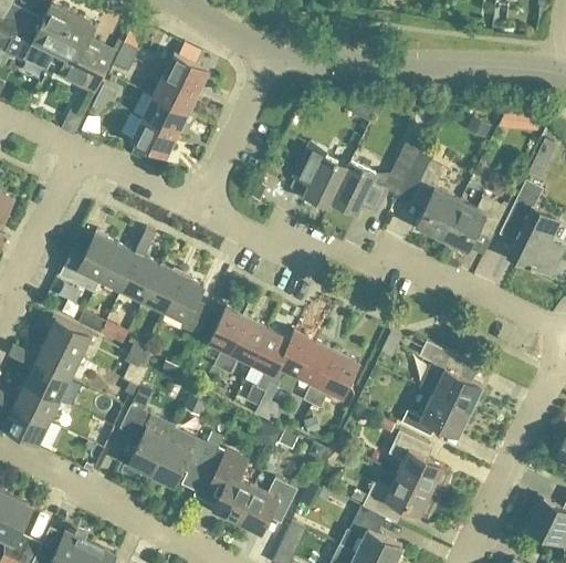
[(0,0),(0,34),(12,41),(21,23),(25,13),(9,4),(10,0),(0,0)]
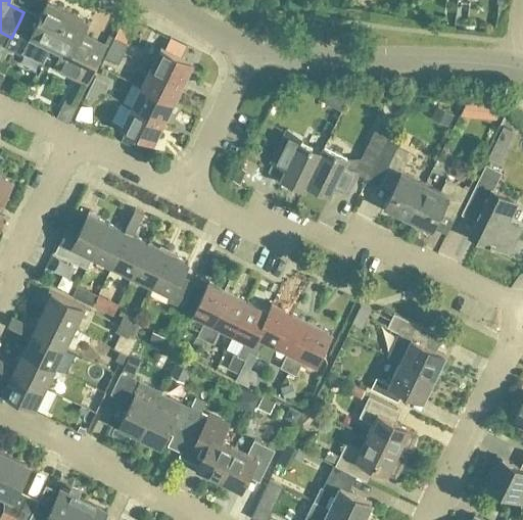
[(35,29),(24,24),(19,21),(11,38),(5,50),(20,58),(22,55),(32,59),(40,44),(51,49),(68,14),(47,4),(35,29)]
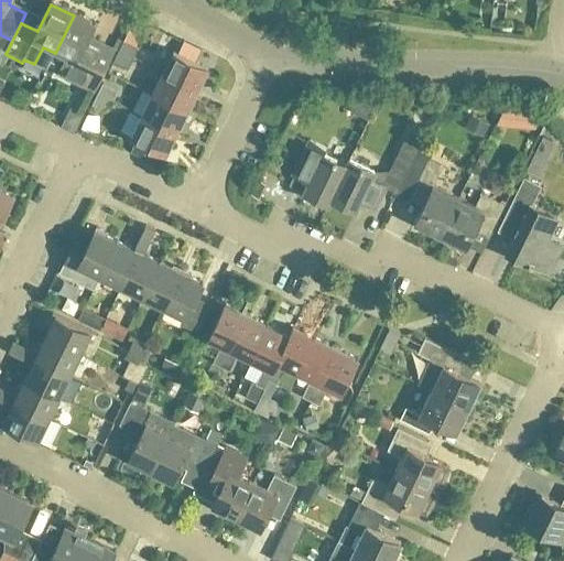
[(96,27),(74,15),(55,53),(67,60),(58,76),(94,94),(115,51),(89,39),(96,27)]
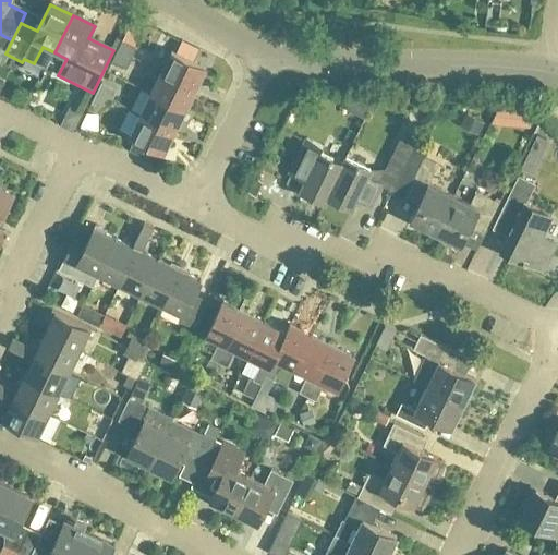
[(118,55),(132,62),(137,51),(123,44),(118,55)]
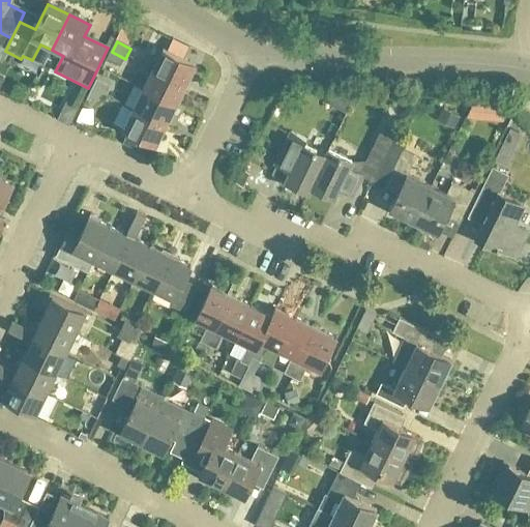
[(152,72),(185,89),(196,67),(163,51),(152,72)]
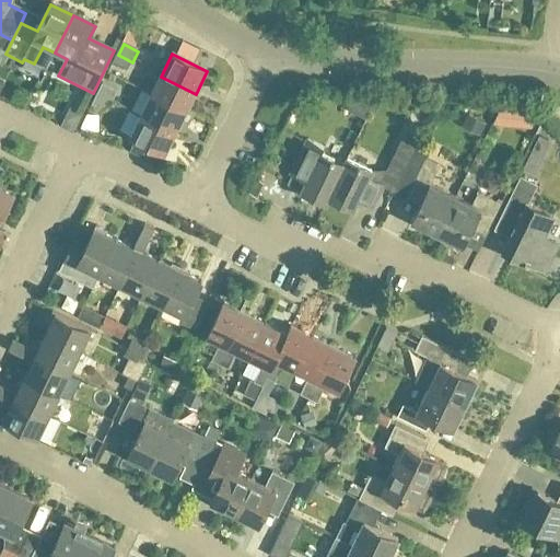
[(128,72),(132,62),(118,55),(113,65),(128,72)]
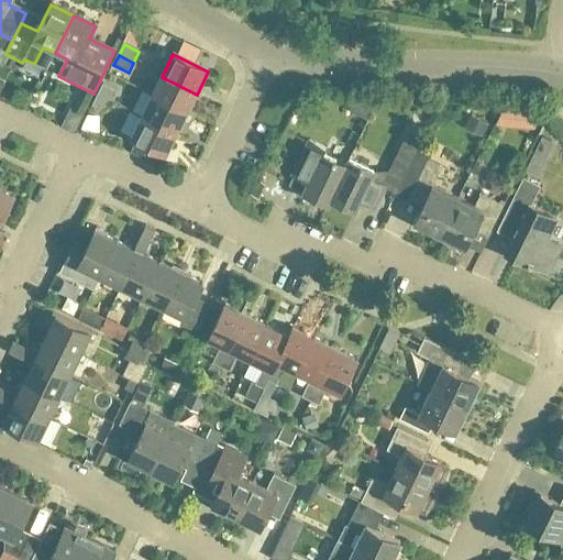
[(152,98),(187,114),(197,95),(162,77),(152,98)]
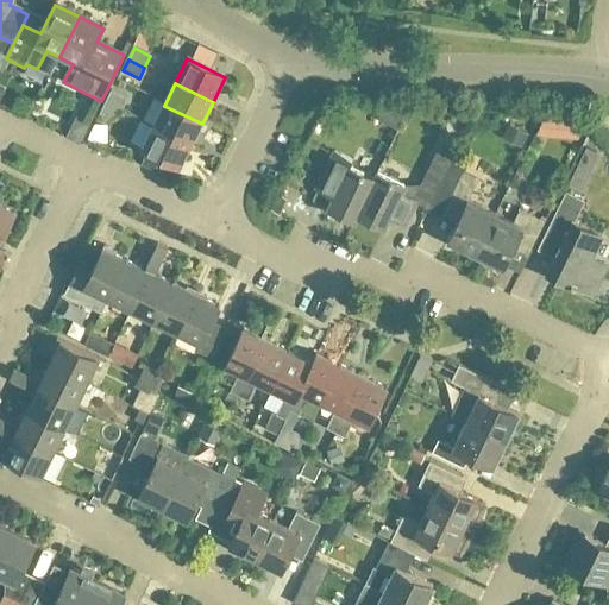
[(111,94),(105,106),(121,113),(127,101),(111,94)]
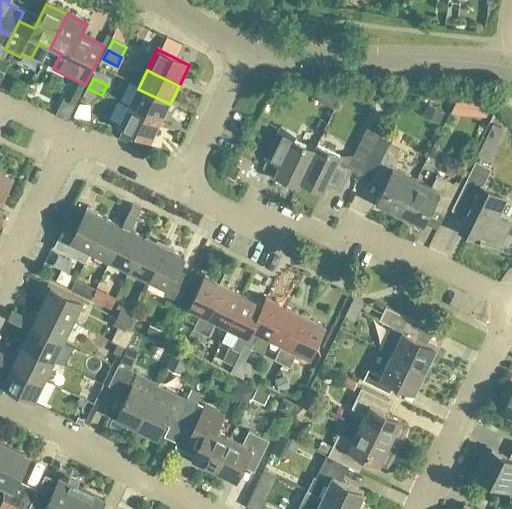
[(98,105),(102,95),(88,89),(83,98),(98,105)]
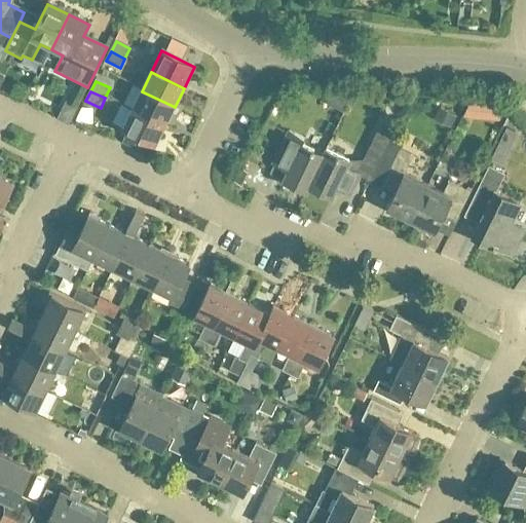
[(175,107),(142,91),(133,111),(165,125),(175,107)]
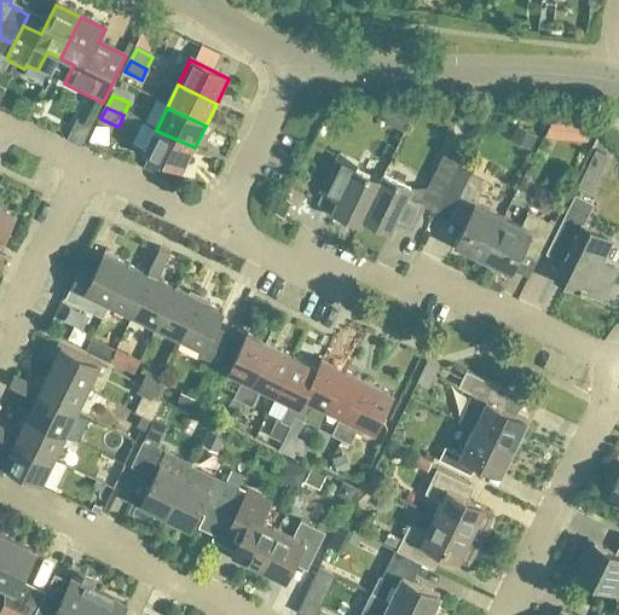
[(595,144),(594,125),(553,126),(553,145),(595,144)]
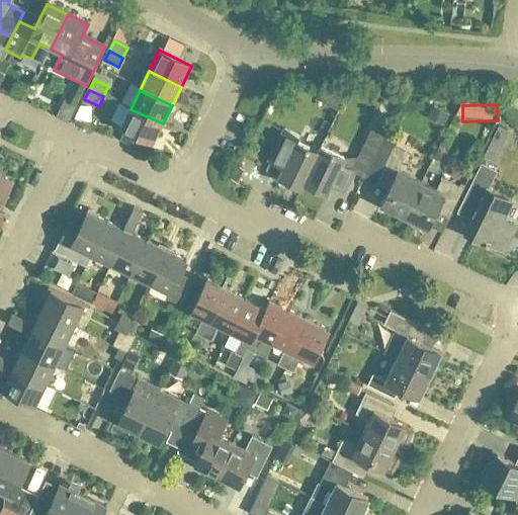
[(131,109),(120,130),(152,145),(163,123),(131,109)]
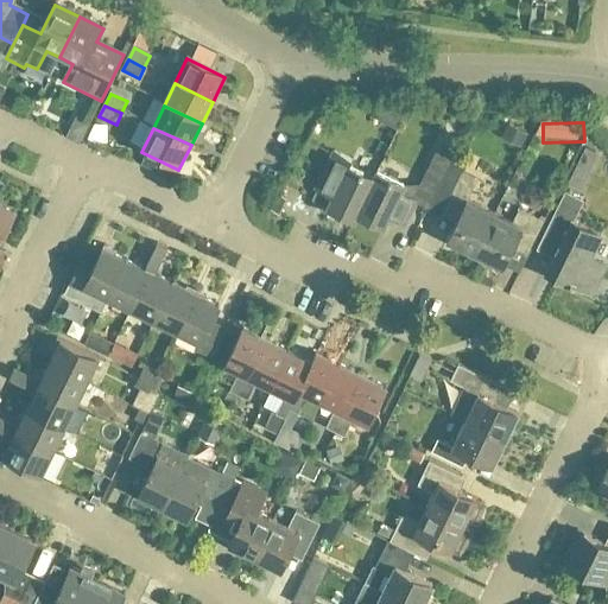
[(354,224),(358,218),(373,180),(349,169),(352,164),(334,154),(316,192),(331,201),(327,211),(354,224)]
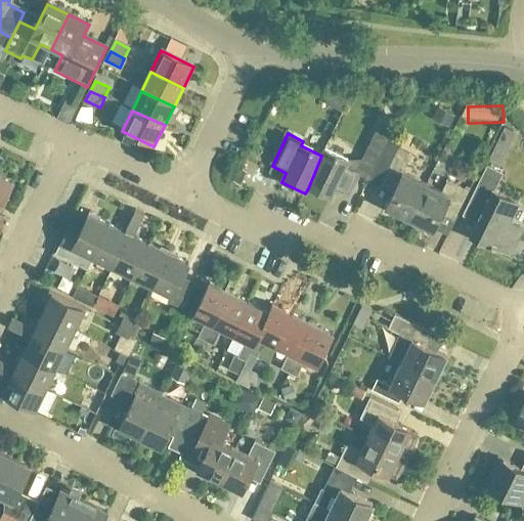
[(324,150),(321,156),(308,188),(330,199),(335,189),(348,197),(358,176),(345,169),(348,162),(324,150)]
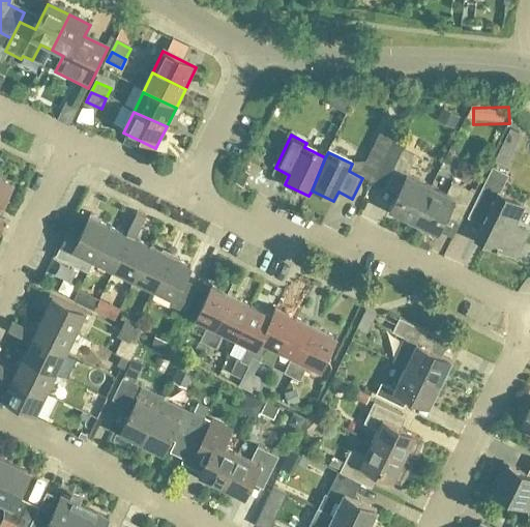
[(493,171),(475,206),(490,212),(475,240),(516,261),(528,236),(513,229),(524,208),(499,196),(507,178),(493,171)]
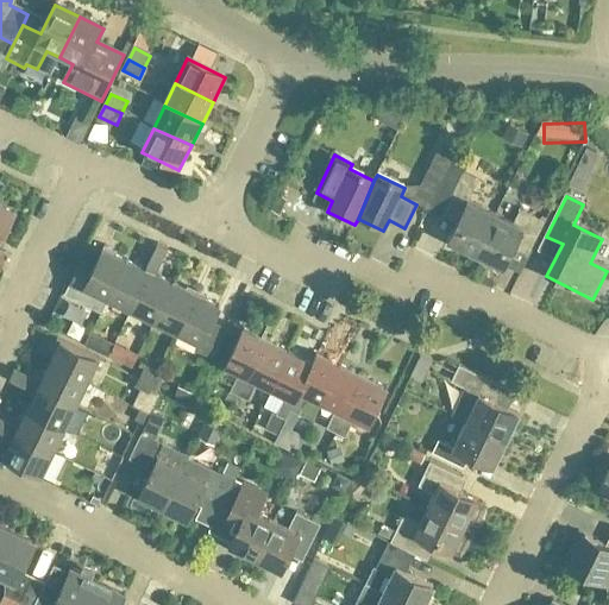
[(447,244),(476,257),(495,218),(468,203),(456,227),(447,244)]
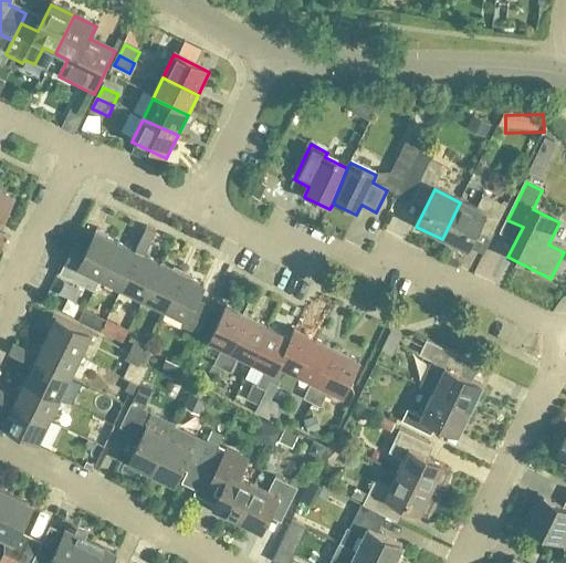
[(0,251),(7,239),(0,236),(0,231),(14,202),(0,195),(0,251)]
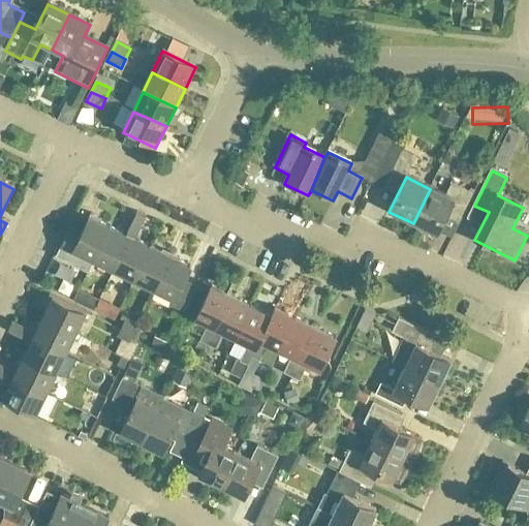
[(413,223),(437,236),(447,214),(461,220),(473,195),(452,184),(445,196),(430,189),(413,223)]
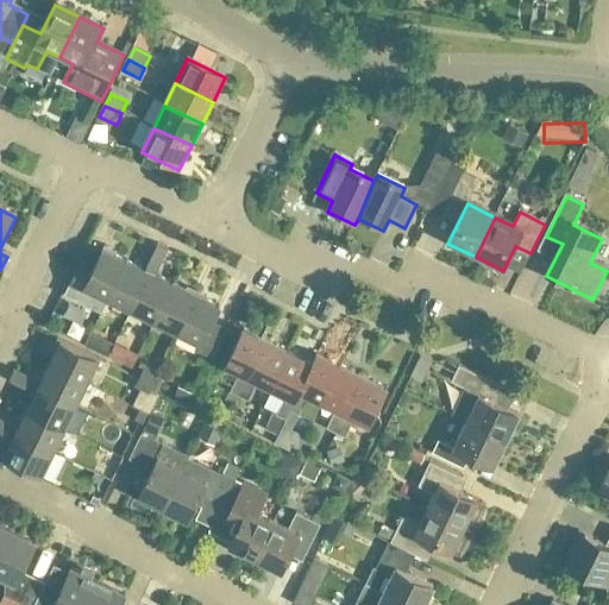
[(131,314),(162,250),(157,247),(145,272),(124,263),(105,301),(131,314)]
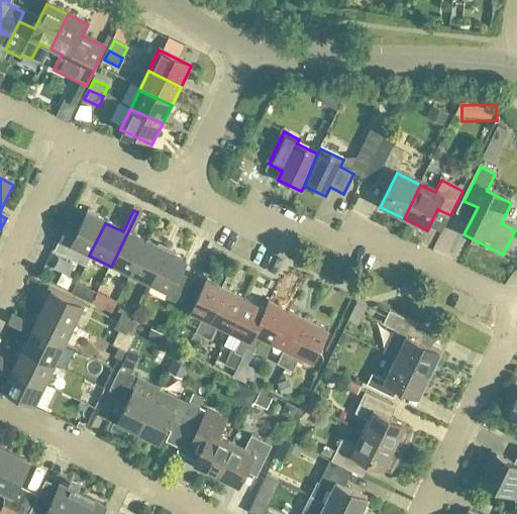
[(141,214),(137,212),(111,267),(130,276),(146,243),(131,235),(141,214)]
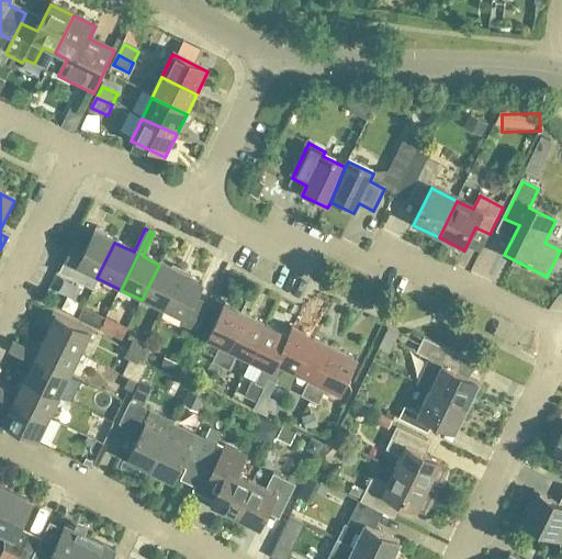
[(78,268),(97,278),(114,243),(94,233),(87,248),(75,243),(63,268),(75,275),(78,268)]
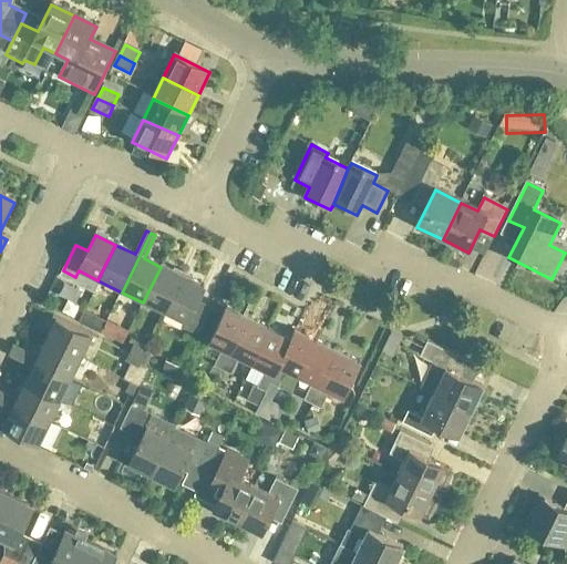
[(143,303),(165,314),(183,277),(161,267),(143,303)]
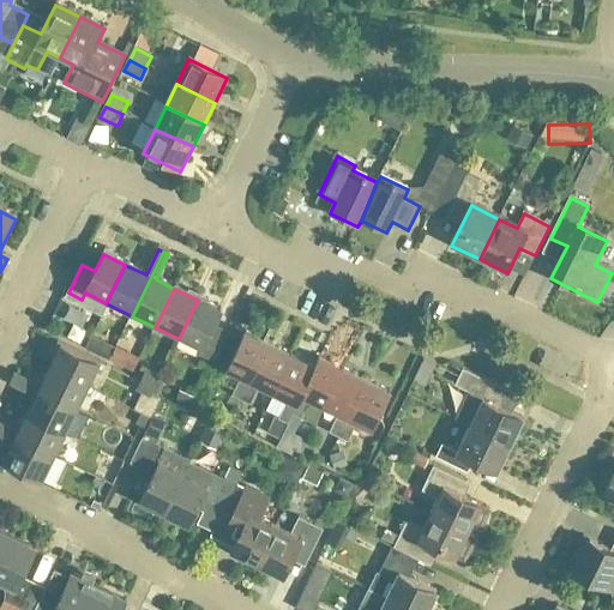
[(198,300),(179,339),(202,350),(199,357),(212,363),(226,336),(214,328),(222,312),(198,300)]
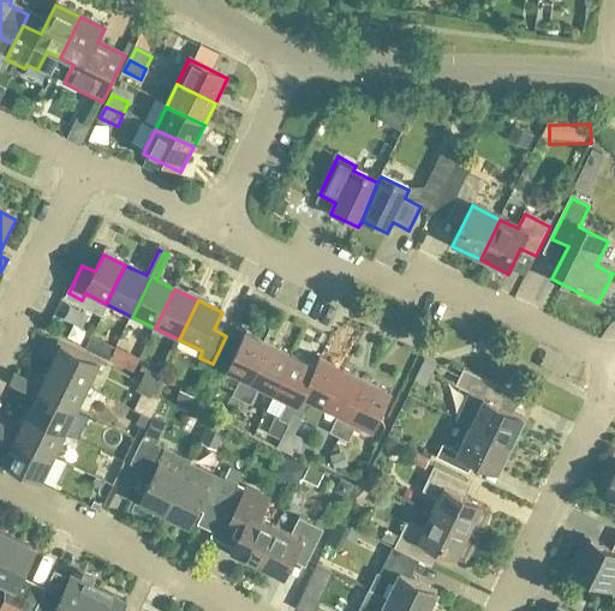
[(232,399),(242,403),(269,347),(245,335),(226,373),(242,381),(232,399)]
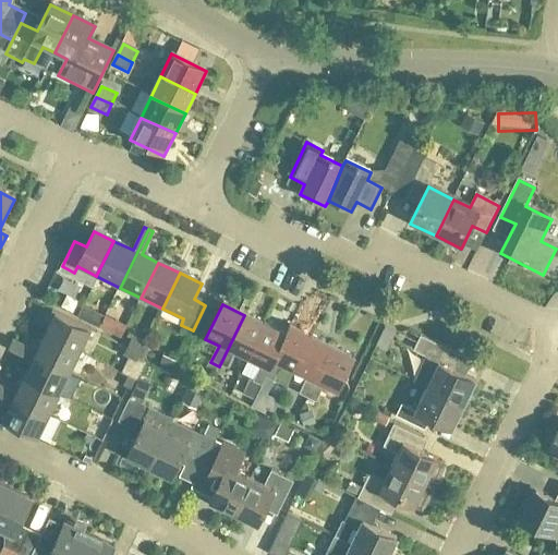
[(44,337),(80,354),(91,333),(55,315),(44,337)]
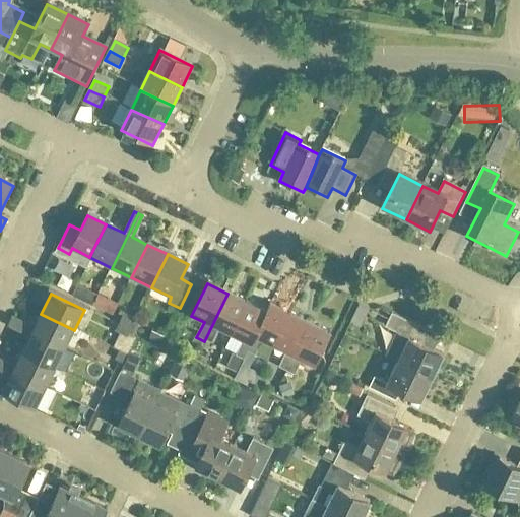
[(219,329),(232,335),(247,303),(228,294),(204,341),(211,345),(219,329)]
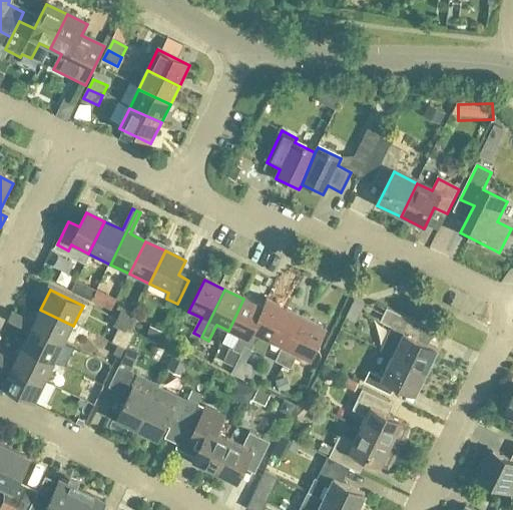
[(264,309),(263,308),(243,299),(228,331),(239,337),(232,353),(240,356),(243,349),(264,309)]
